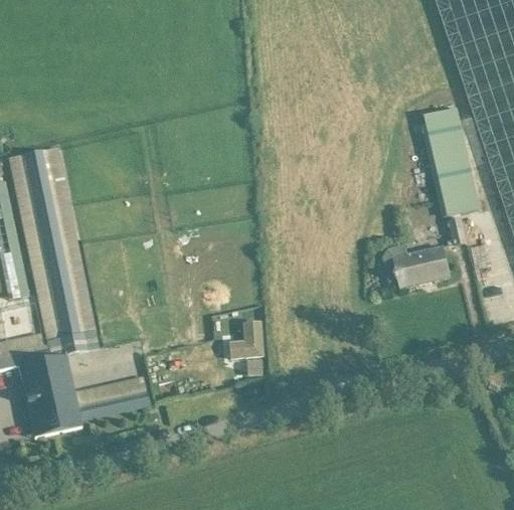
[(423,115),(447,216),(480,207),(457,107),(423,115)]
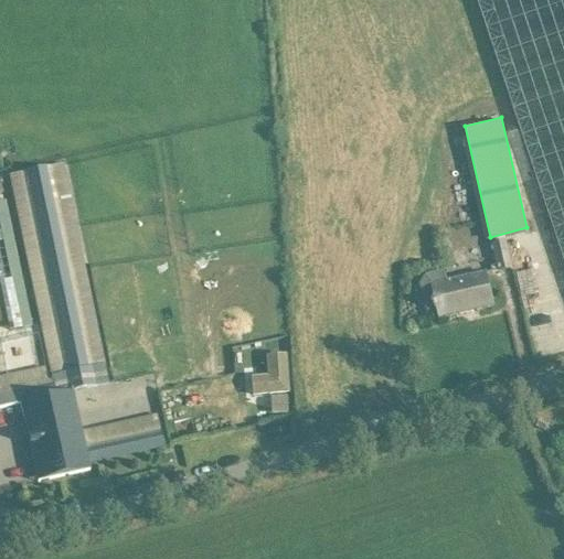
[(61,158),(9,169),(55,389),(72,386),(107,378),(61,158)]
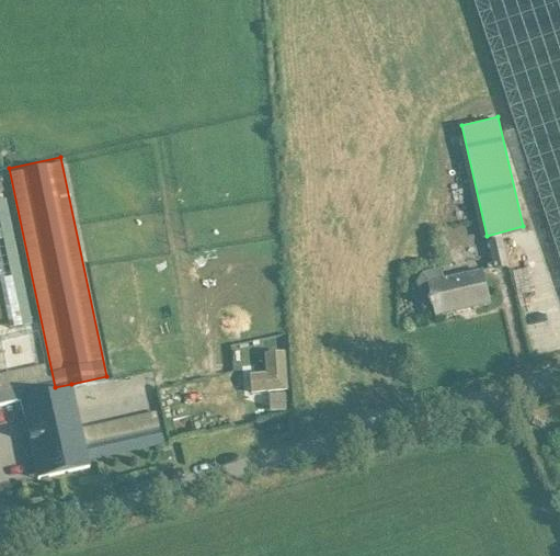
[(501,237),(488,239),(494,268),(507,264),(501,237)]
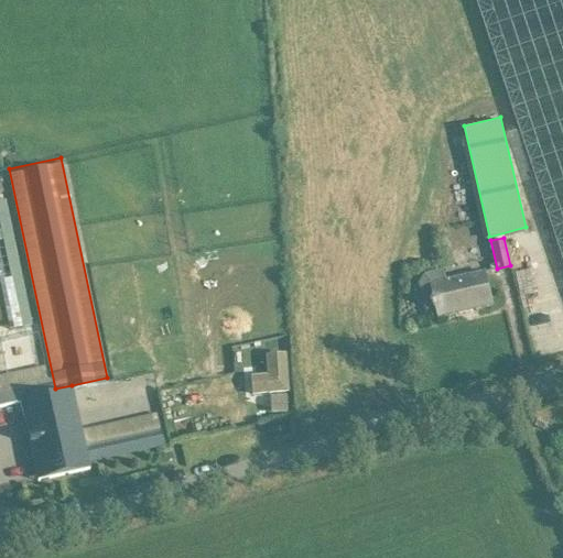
[(424,305),(433,303),(434,305),(436,305),(439,314),(491,302),(484,269),(446,276),(444,265),(417,271),(424,305)]
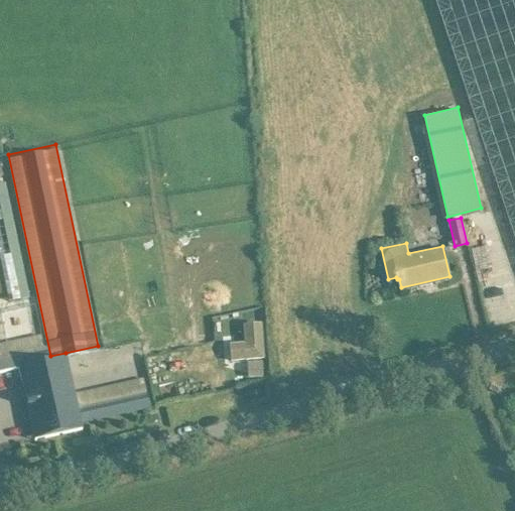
[(230,356),(261,354),(258,322),(243,323),(244,341),(229,342),(230,356)]
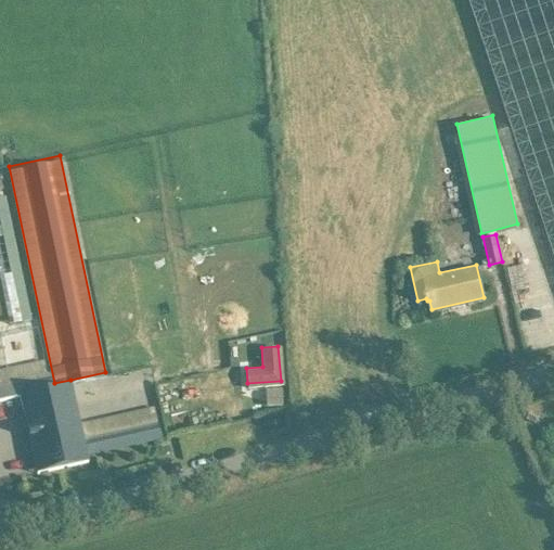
[(116,354),(106,356),(108,368),(119,366),(116,354)]
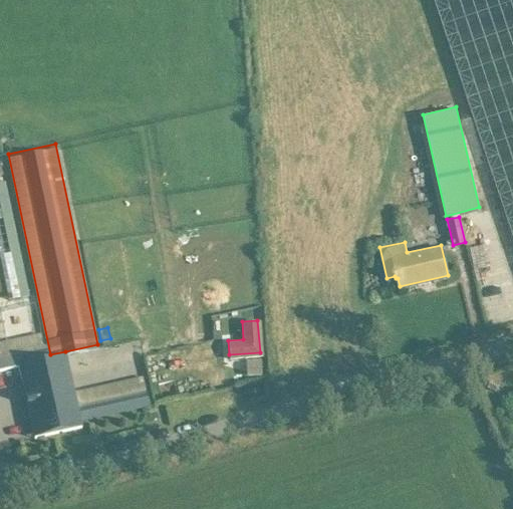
[(80,423),(65,353),(65,351),(50,354),(18,360),(33,433),(80,423)]
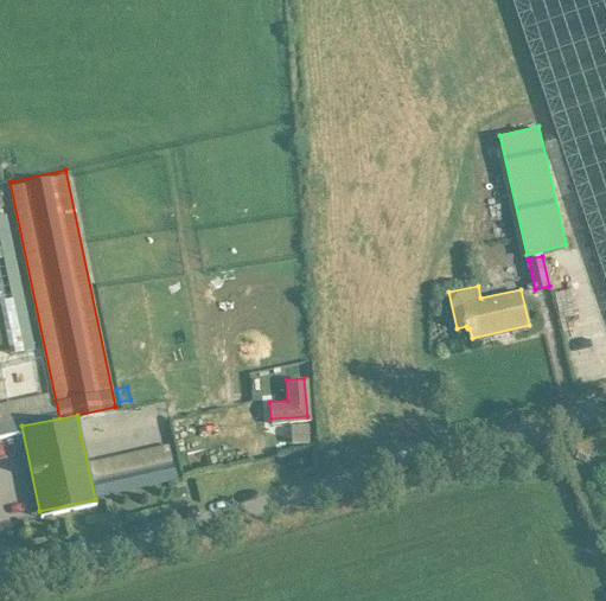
[(293,423),(293,439),(304,438),(303,423),(293,423)]
